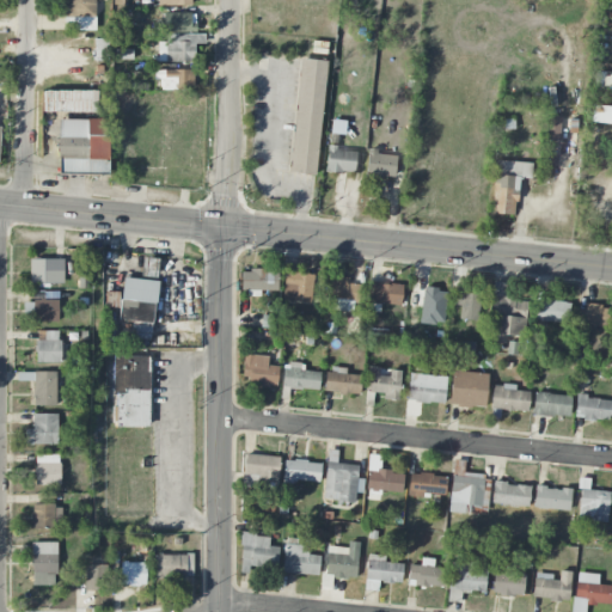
[(95,31),(95,0),(65,0),(66,31),(95,31)]
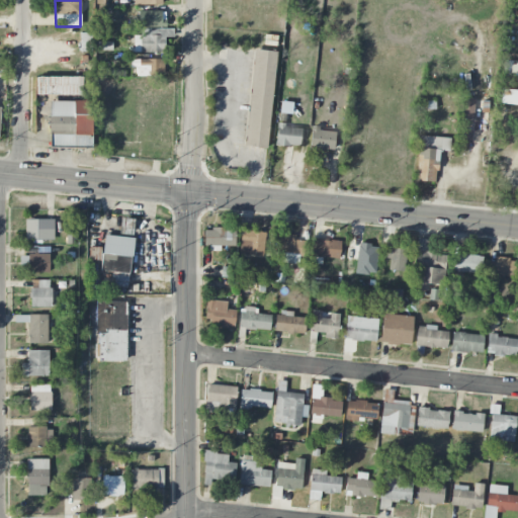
[(139,27),(165,27),(166,11),(139,10),(139,27)]
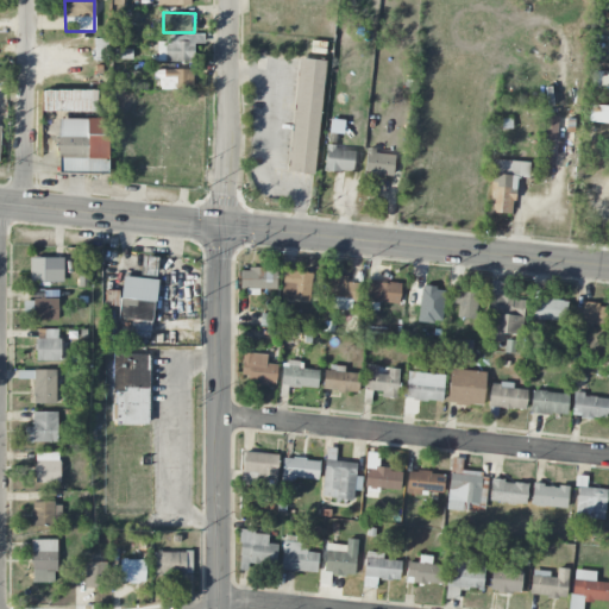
[(195,35),(164,35),(164,43),(157,43),(157,61),(195,62),(195,35)]
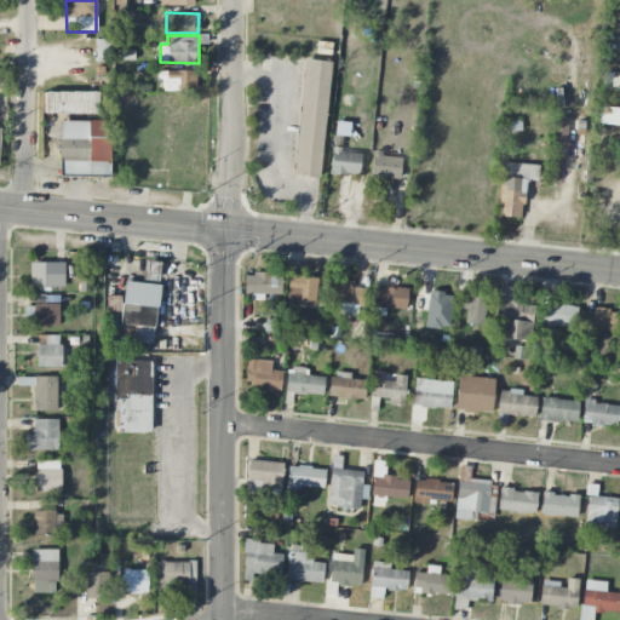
[(292,176),(320,178),(331,63),(304,59),(292,176)]
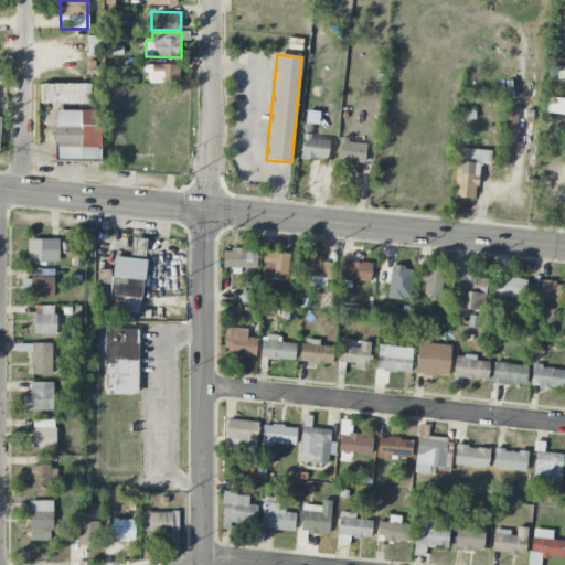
[(146,84),(179,83),(179,65),(142,65),(142,75),(146,75),(146,84)]
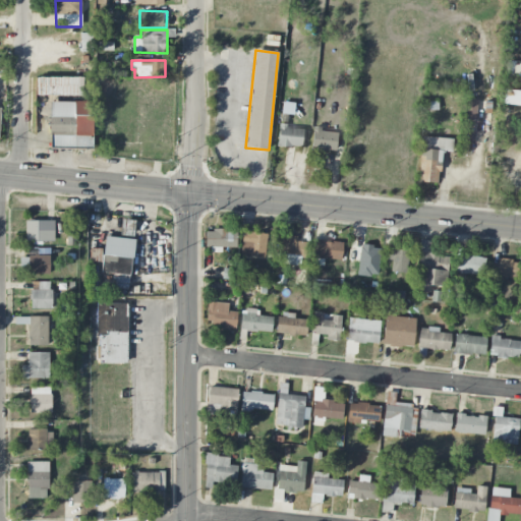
[(82,96),(82,77),(36,77),(36,96),(82,96)]
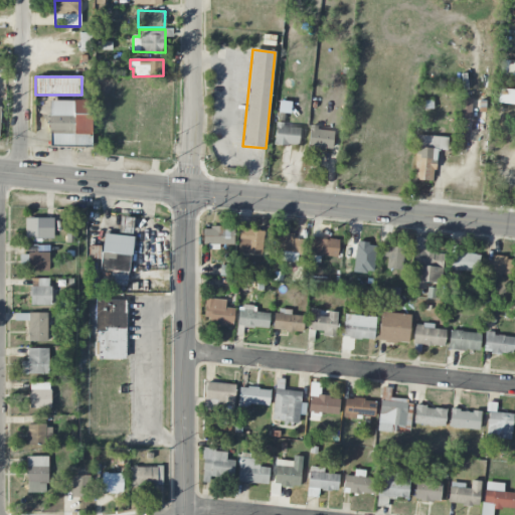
[(514,105),(514,91),(498,89),(497,103),(514,105)]
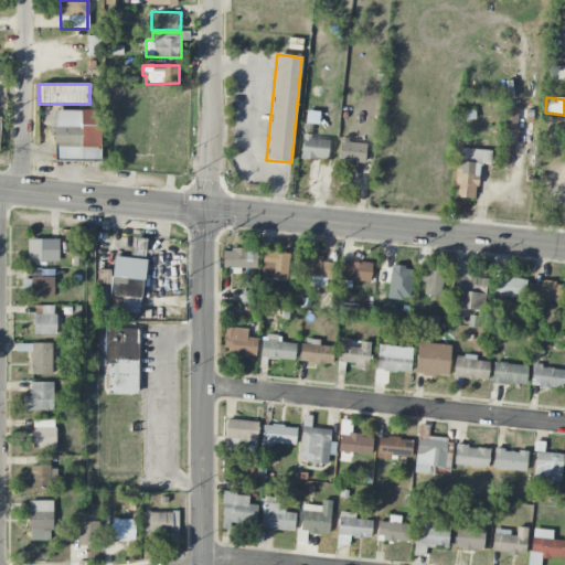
[(54,110),(54,160),(100,160),(100,110),(54,110)]
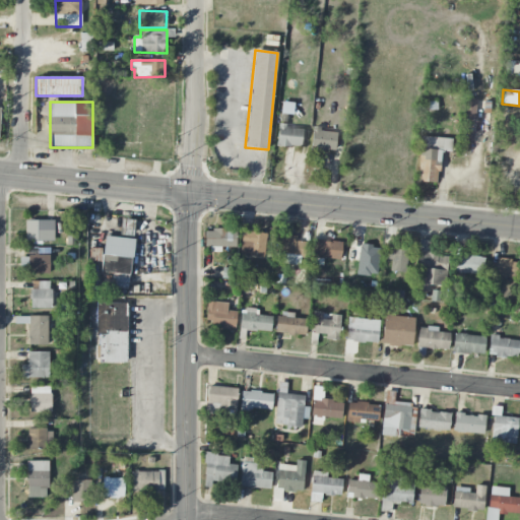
[(301,147),(302,127),(278,126),(277,146),(301,147)]
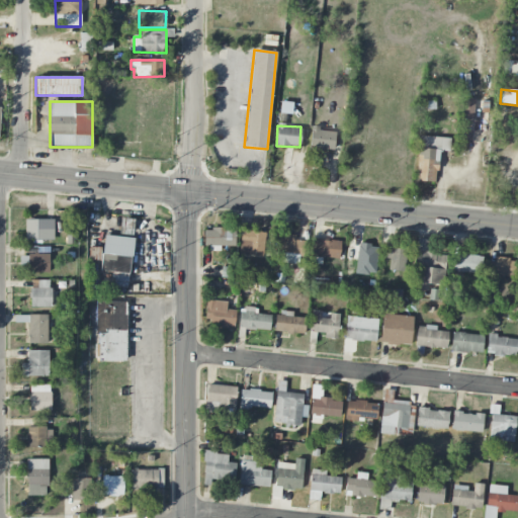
[(309,149),(333,152),(336,132),(312,128),(309,149)]
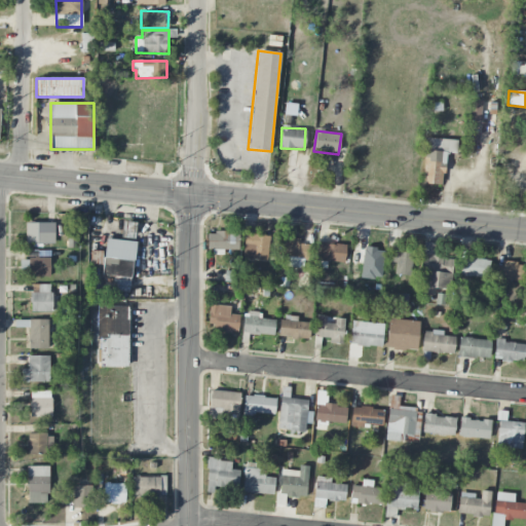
[(422,184),(443,185),(444,154),(456,154),(457,140),(427,139),(426,152),(424,152),(422,184)]
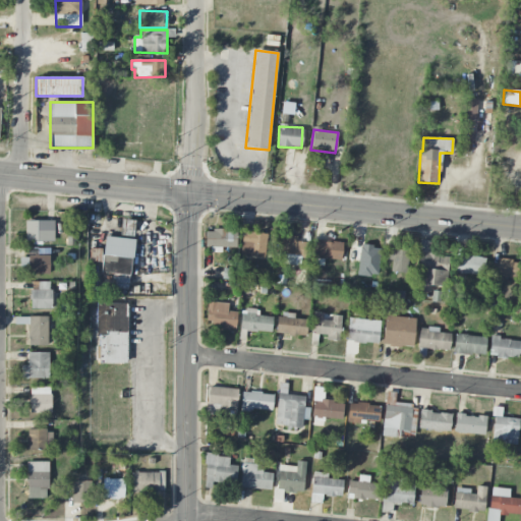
[(134,237),(134,221),(121,220),(120,236),(134,237)]
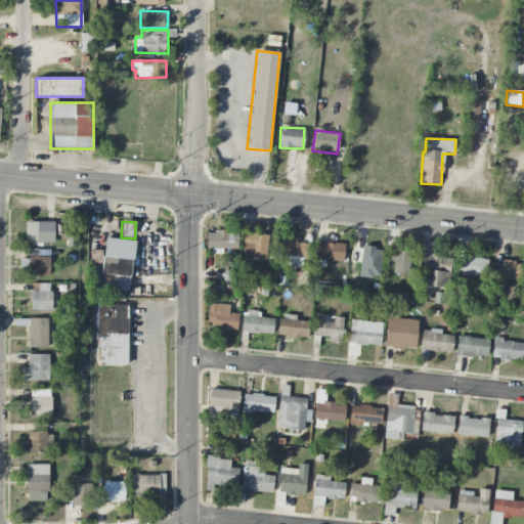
[(54,222),(26,222),(26,243),(55,243),(54,222)]
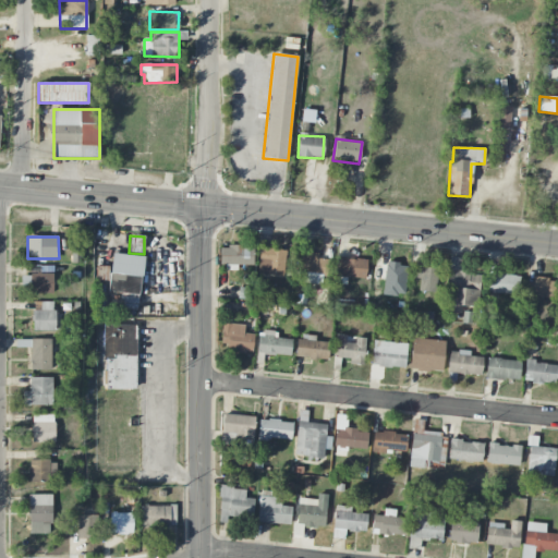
[(253,266),(253,250),(242,250),(242,247),(220,246),(220,265),(253,266)]
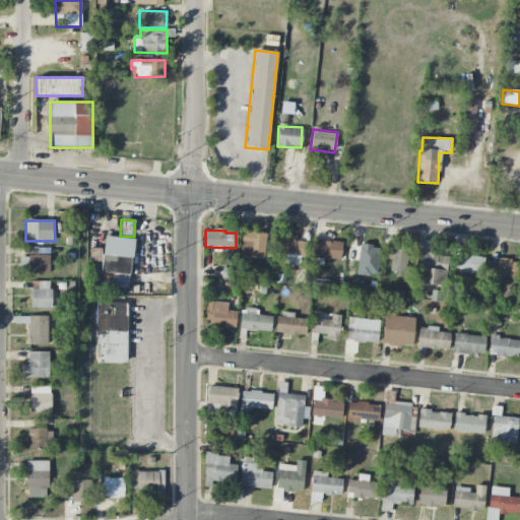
[(263,258),(266,234),(243,231),(240,255),(263,258)]
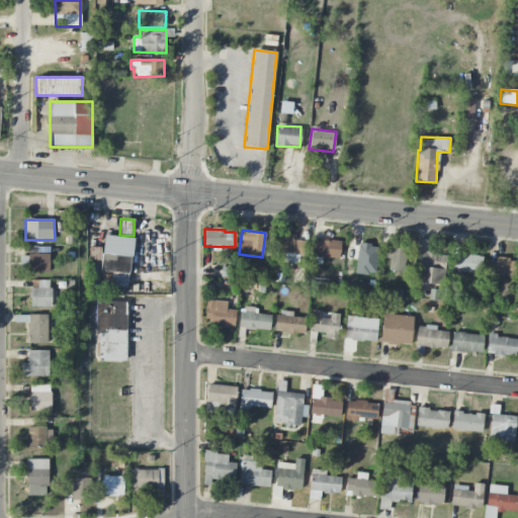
[(304,257),(306,241),(294,240),(294,236),(278,234),(276,254),(304,257)]
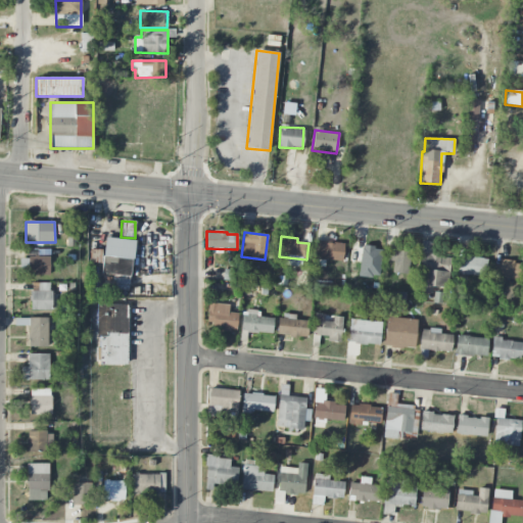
[(101,274),(119,276),(117,287),(127,288),(128,279),(131,279),(134,240),(105,238),(101,274)]
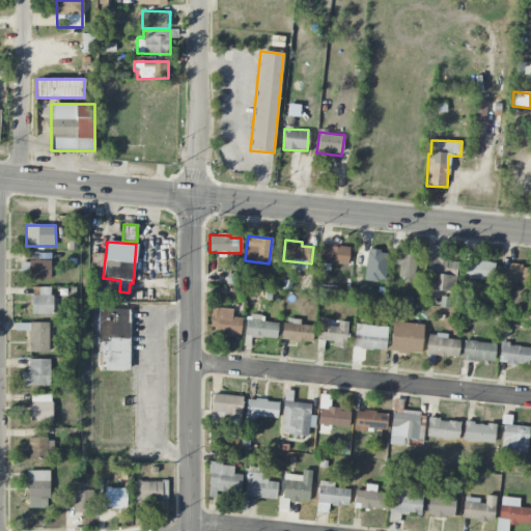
[(348,264),(348,247),(322,246),(320,263),(348,264)]
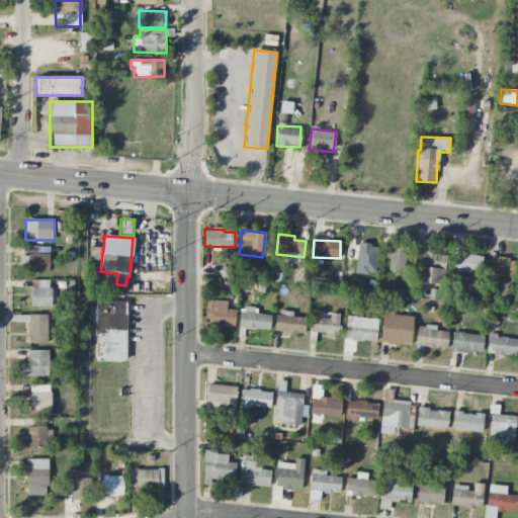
[(406,271),(407,246),(382,246),(381,258),(389,258),(387,270),(406,271)]
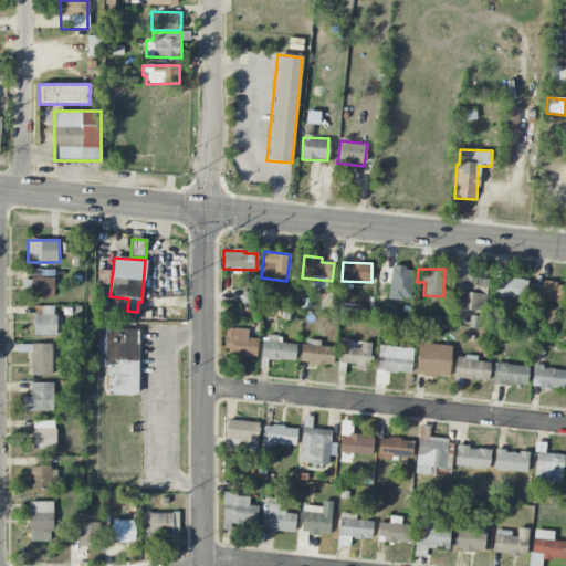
[(485,312),(488,276),(457,274),(454,311),(485,312)]
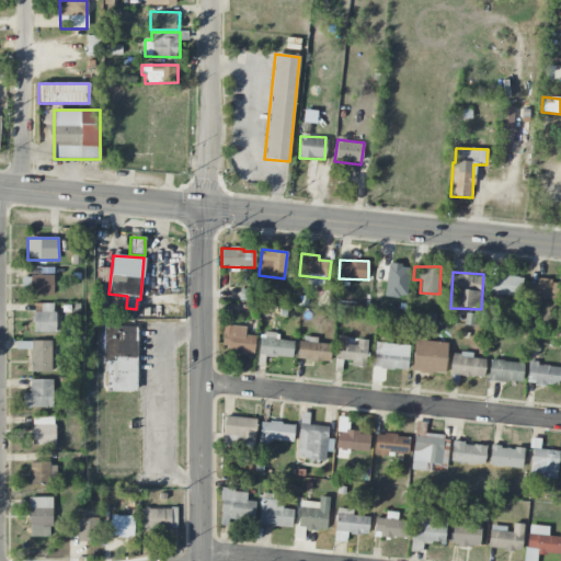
[(53,296),(54,276),(22,275),(21,295),(53,296)]
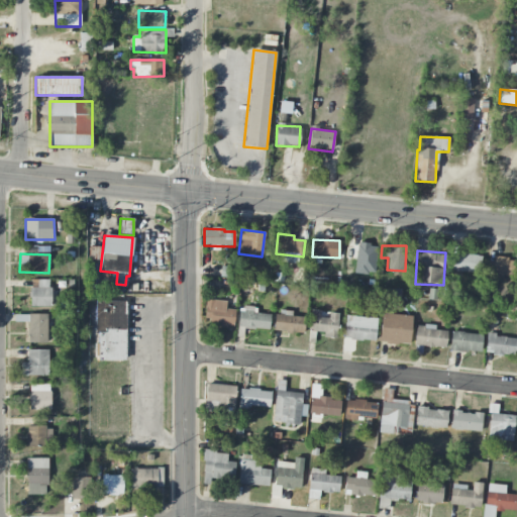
[(455,272),(481,273),(481,255),(455,254),(455,272)]
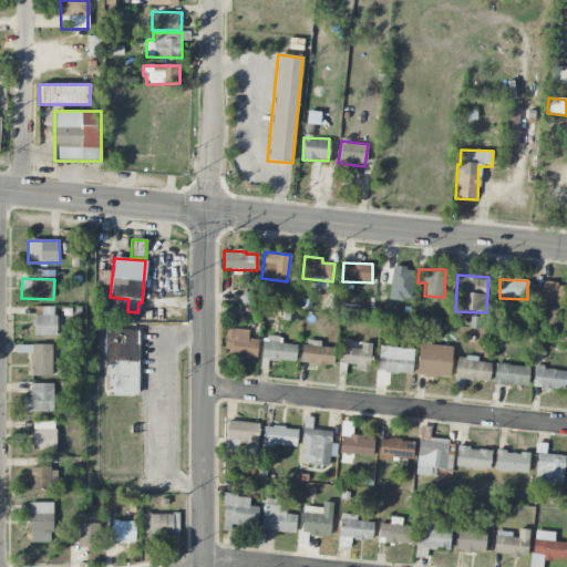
[(566,305),(566,301),(566,285),(539,282),(537,301),(566,305)]
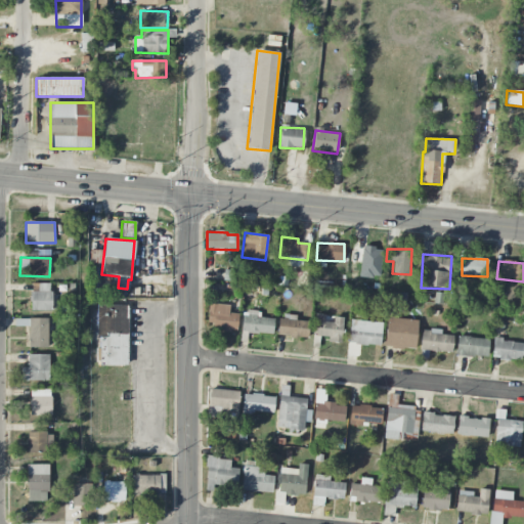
[(51,310),(51,284),(31,284),(32,311),(51,310)]
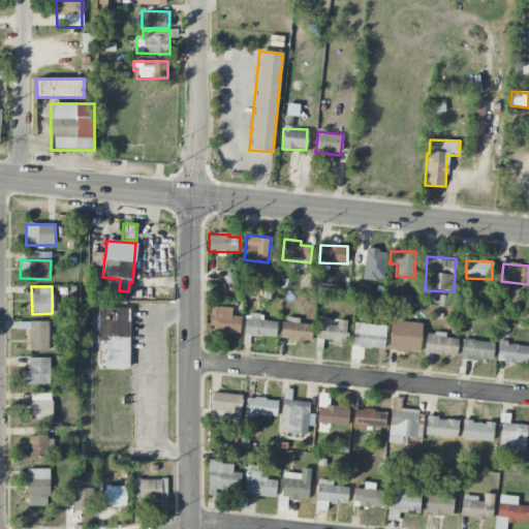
[(210,334),(240,335),(240,316),(231,316),(231,308),(211,307),(210,334)]
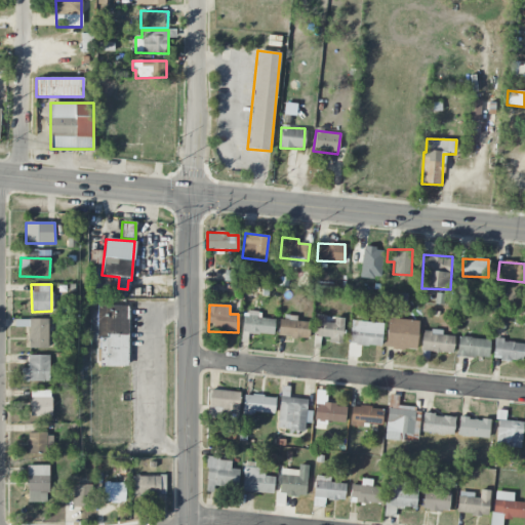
[(128,306),(94,306),(94,366),(128,367),(128,306)]
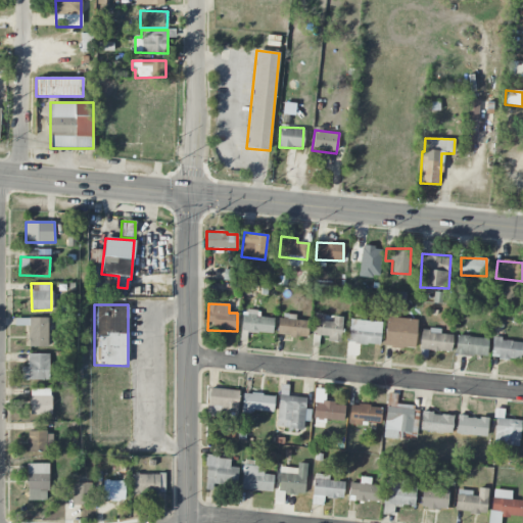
[(274,318),(256,317),(256,312),(242,311),(241,331),(272,334),(274,318)]
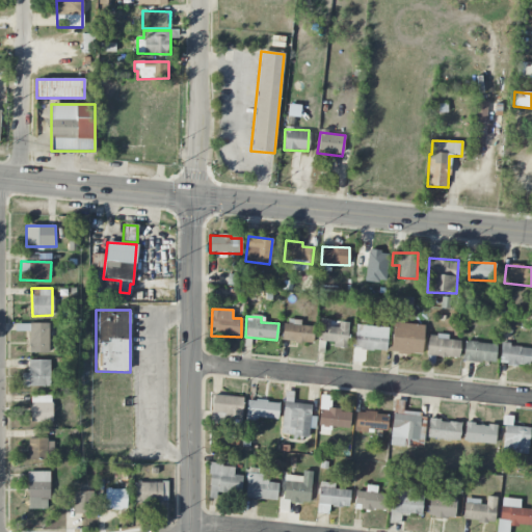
[(299,325),(300,320),(285,319),(283,341),(312,344),(314,327),(299,325)]
